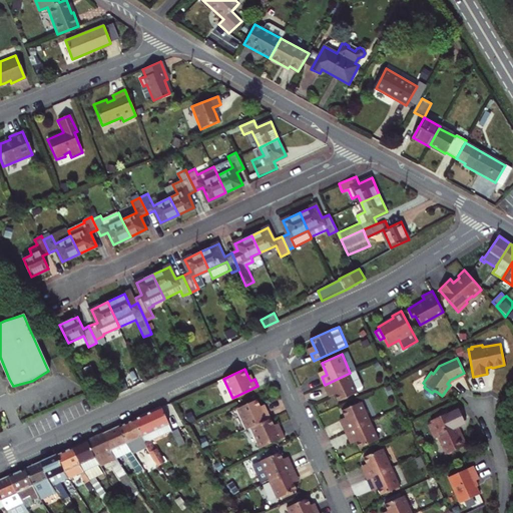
[(350,373),(325,385),(328,391),(333,389),(336,394),(339,400),(359,391),(357,387),(362,384),(364,381),(359,369),(350,373)]
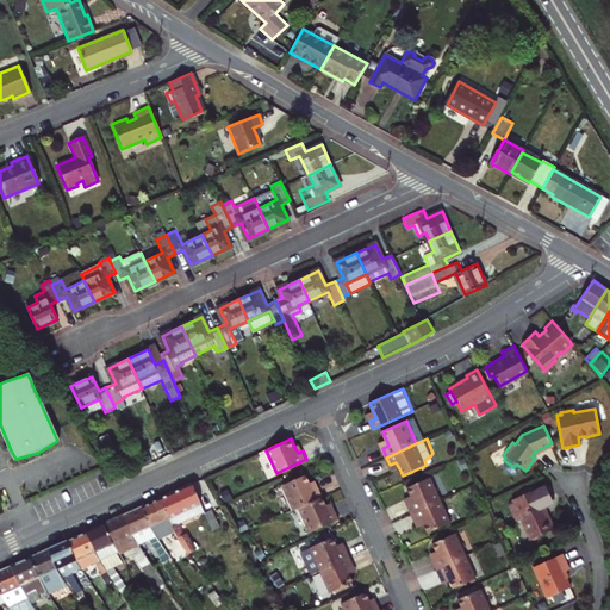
[(536,454),(553,446),(552,443),(535,452),(531,456),(534,458),(536,454)]
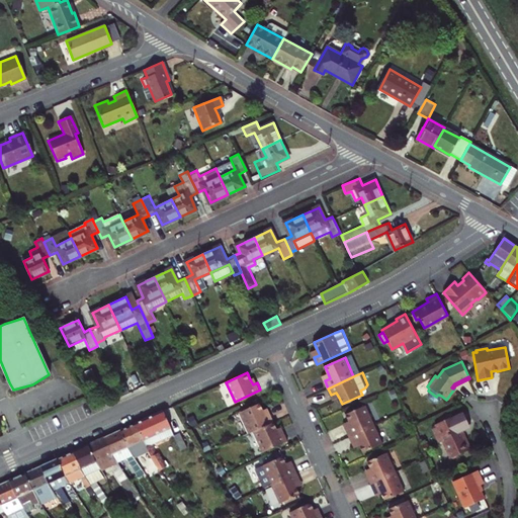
[(249,433),(254,431),(275,422),(271,415),(267,417),(264,410),(261,403),(240,413),(249,433)]
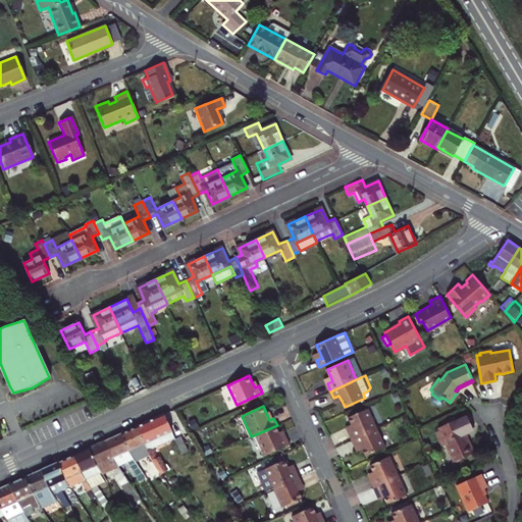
[(349,418),(352,425),(354,429),(349,432),(352,439),(377,427),(369,409),(349,418)]
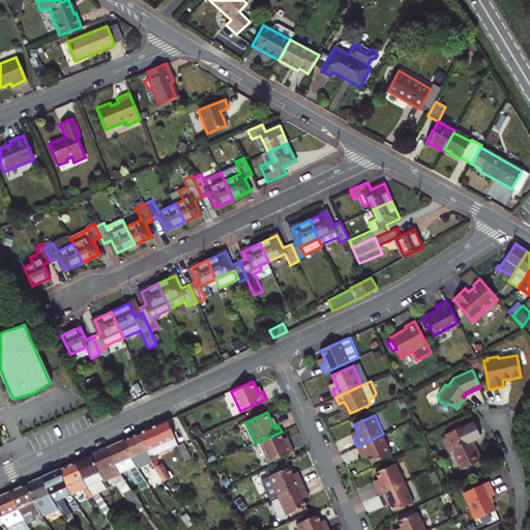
[(139,434),(147,451),(175,439),(167,420),(139,434)]
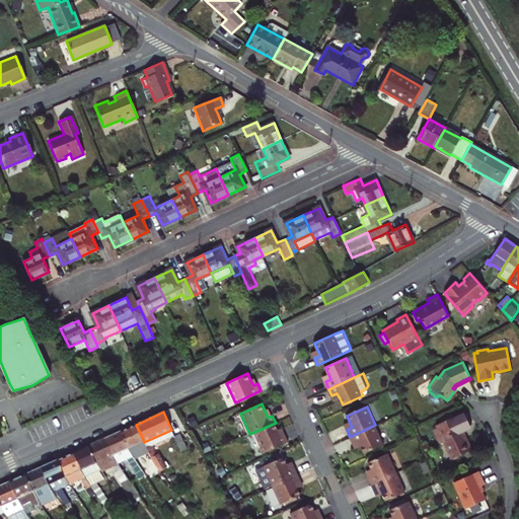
[(436,429),(433,431),(439,444),(442,442),(450,459),(453,461),(457,459),(458,456),(471,451),(467,441),(465,442),(461,434),(454,418),(453,418),(451,415),(443,419),(444,422),(441,424),(442,427),(436,429)]
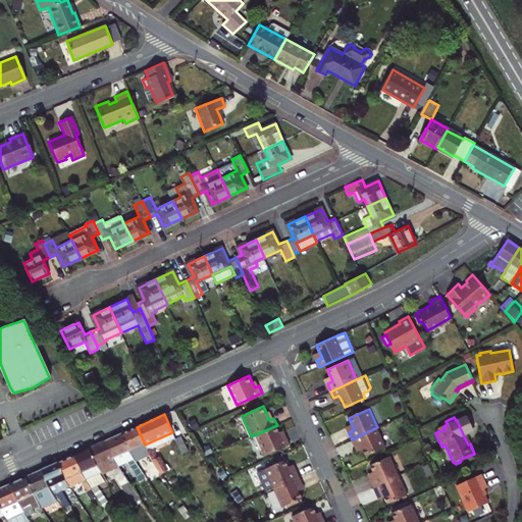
[(291,444),(288,435),(282,438),(279,431),(277,425),(256,434),(265,455),(291,444)]
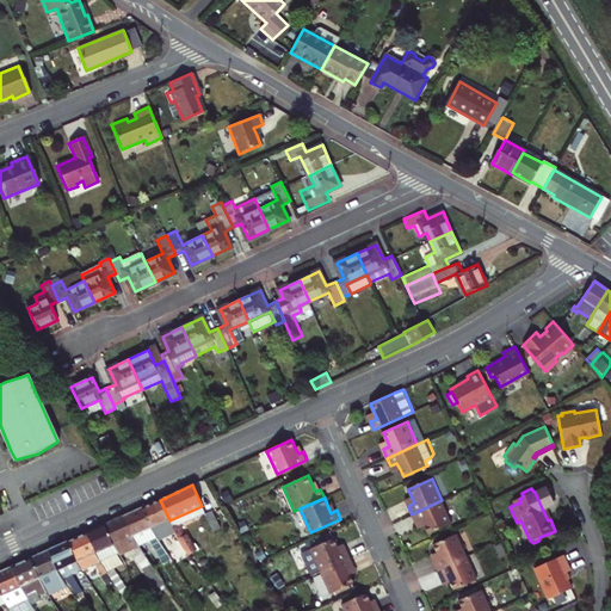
[(160,500),(142,507),(152,529),(170,520),(160,500)]
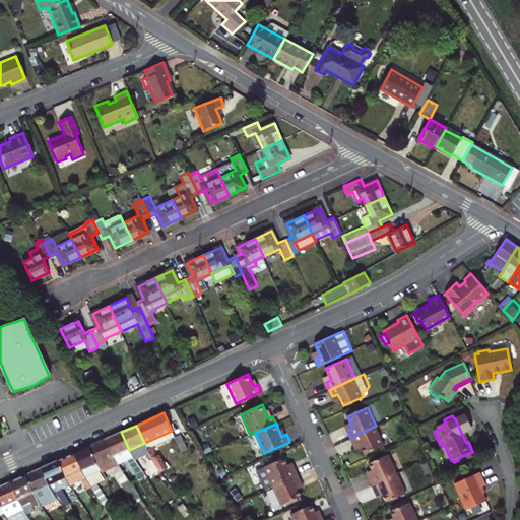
[(376,426),(350,438),(353,444),(359,442),(362,447),(365,454),(385,445),(376,426)]
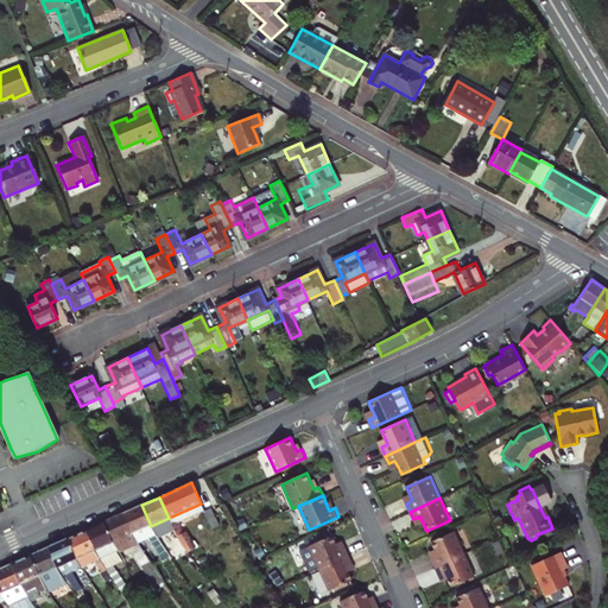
[(133,533),(138,542),(149,537),(163,558),(170,553),(151,526),(141,505),(124,513),(133,533)]
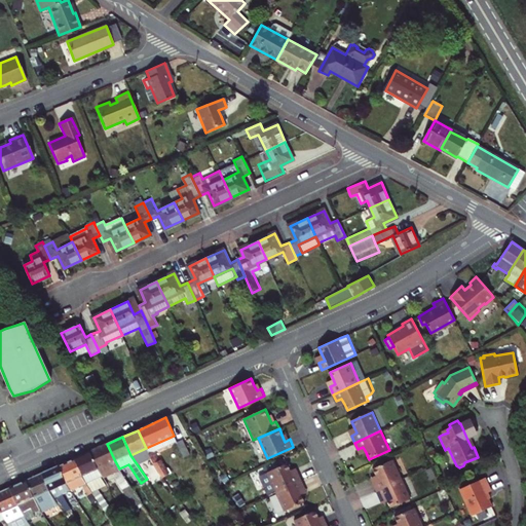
[(184,440),(177,444),(184,458),(191,455),(184,440)]
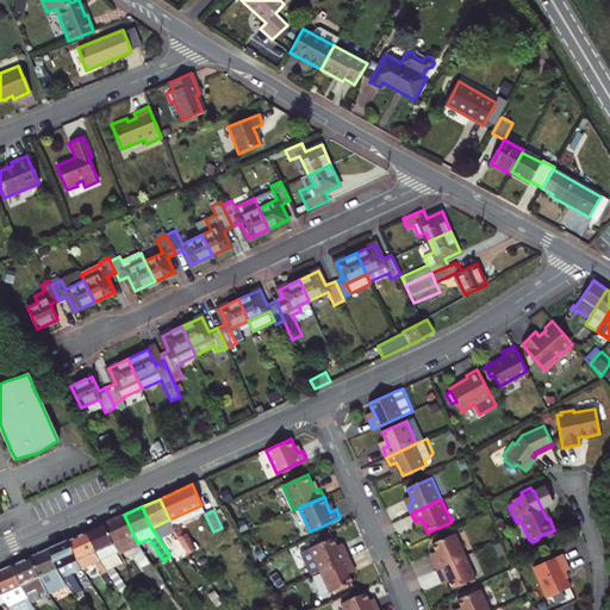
[(124,515),(105,523),(118,552),(138,543),(134,535),(124,515)]
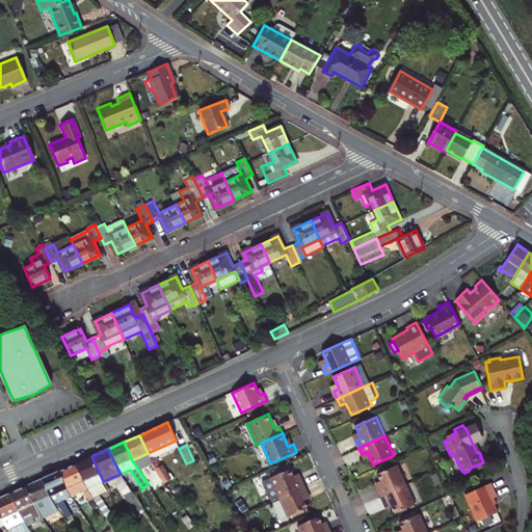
[(103,481),(91,456),(85,459),(76,463),(87,488),(89,491),(105,484),(103,481)]
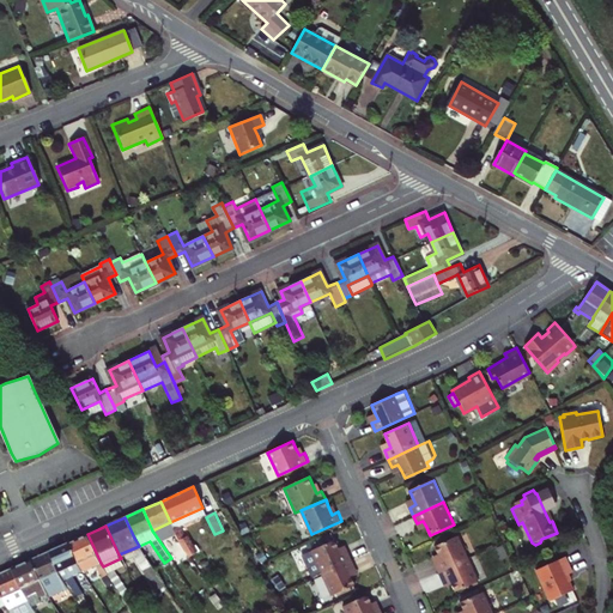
[(175,529),(193,556),(198,553),(194,547),(195,546),(189,535),(186,538),(181,527),(175,529)]
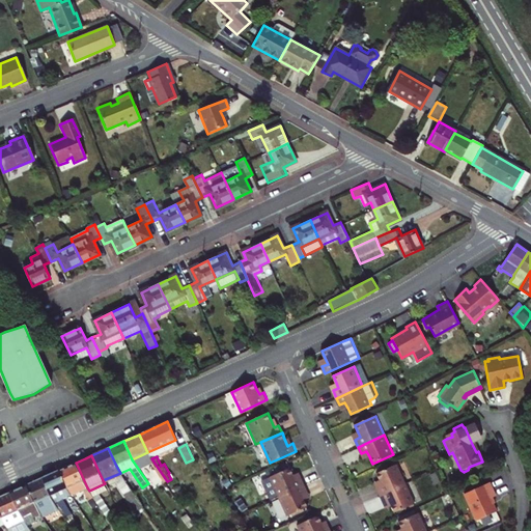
[(160,485),(167,481),(151,458),(147,460),(151,470),(147,472),(152,481),(157,479),(160,485)]
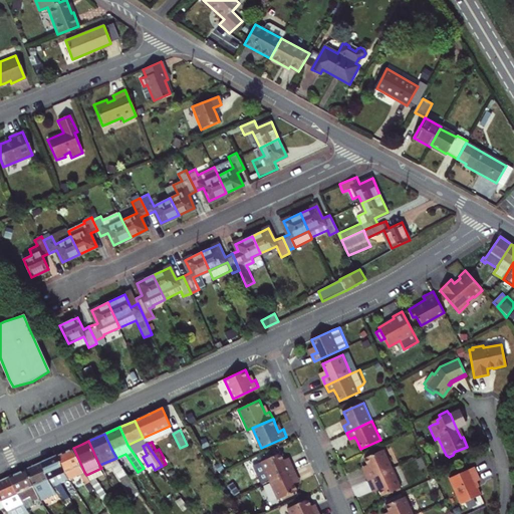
[(69,478),(69,479),(84,472),(73,448),(57,456),(65,472),(69,478)]
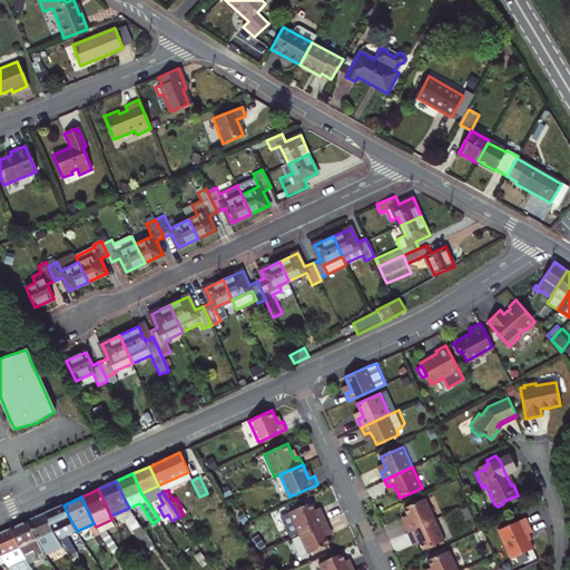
[(426,498),(404,508),(408,516),(411,521),(404,524),(408,532),(436,519),(426,498)]
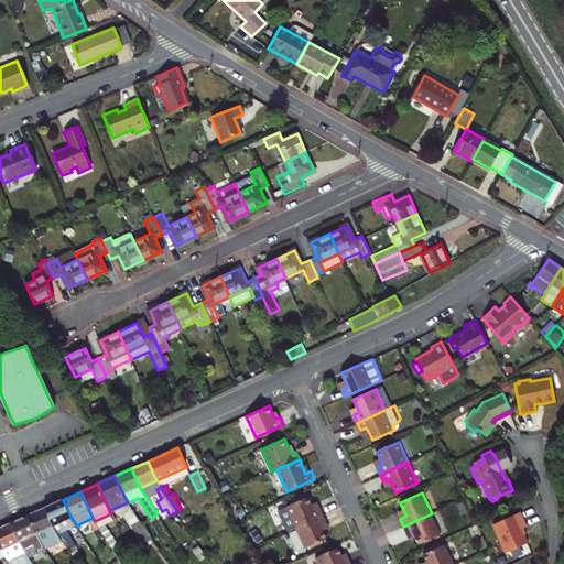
[(285,505),(296,528),(324,514),(320,507),(315,509),(312,502),(308,495),(285,505)]
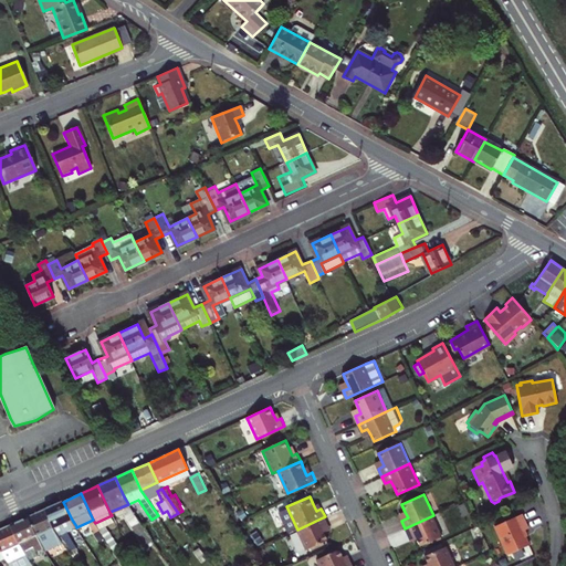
[(63,502),(45,510),(54,527),(54,528),(73,555),(79,552),(65,532),(76,526),(72,520),(63,502)]
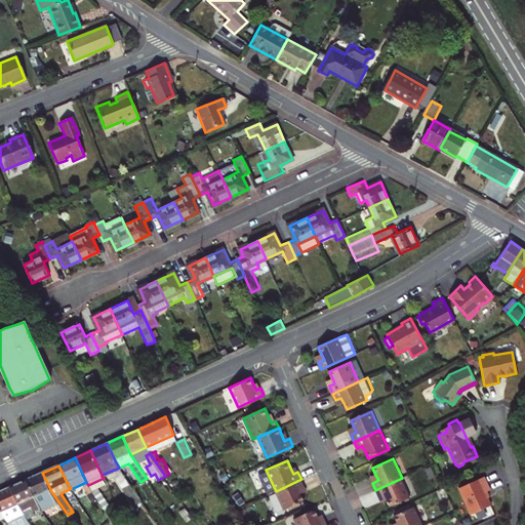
[(27,480),(35,497),(50,490),(50,489),(42,473),(27,480)]
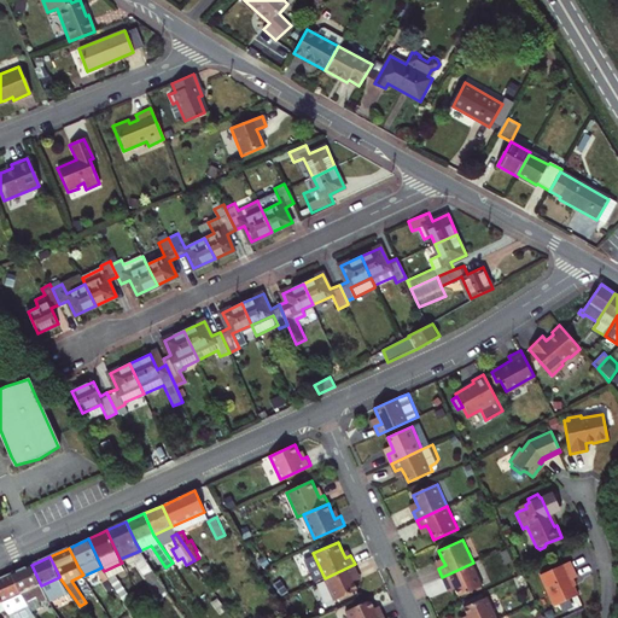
[(577,596),(573,588),(571,582),(573,581),(577,578),(570,561),(540,576),(553,606),(577,596)]
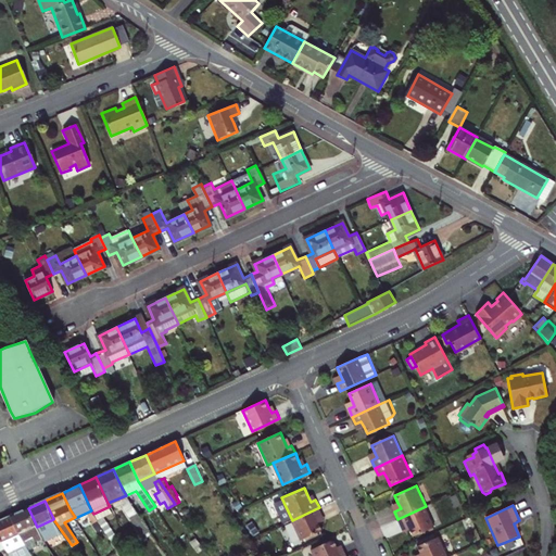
[(110,506),(93,514),(99,521),(114,514),(110,506)]
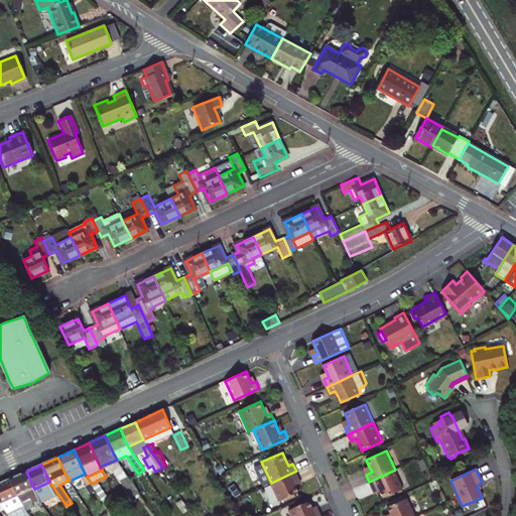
[(380,491),(383,498),(403,489),(395,470),(369,482),(372,488),(378,486),(380,491)]
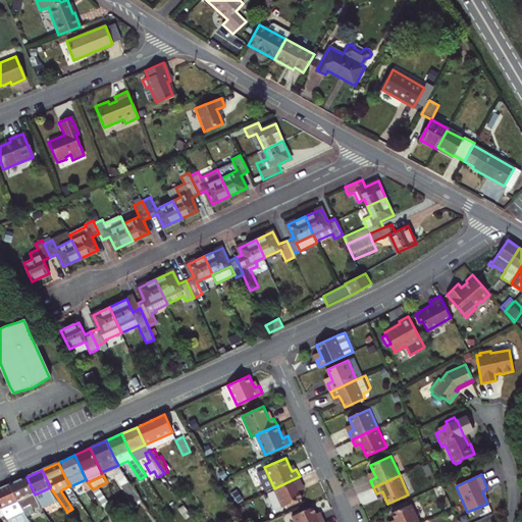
[(300,476),(274,488),(283,509),(305,500),(301,491),(299,485),(303,484),(300,476)]
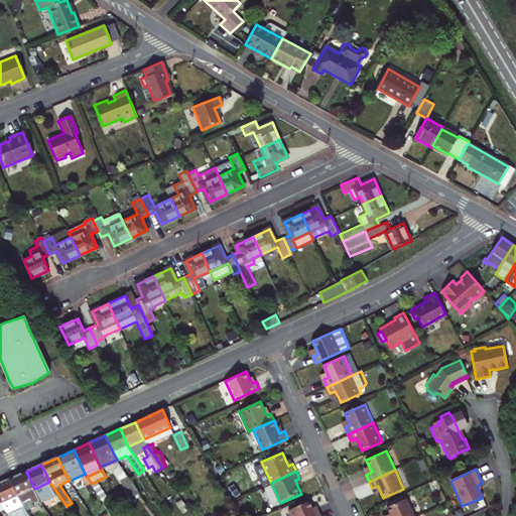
[(18,496),(26,508),(40,499),(34,489),(26,472),(10,479),(18,496)]
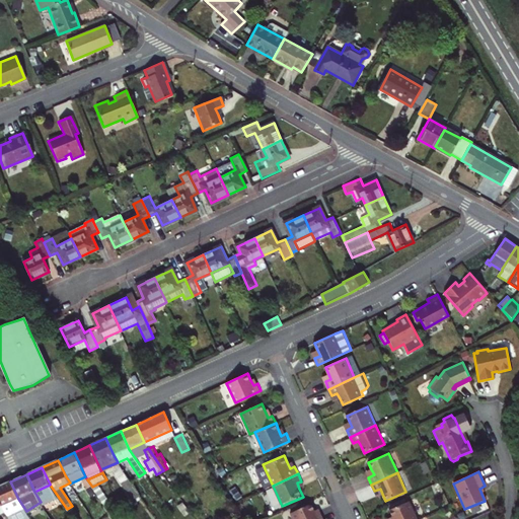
[(31,518),(26,511),(18,499),(10,482),(0,486),(0,502),(2,506),(9,518),(31,518)]
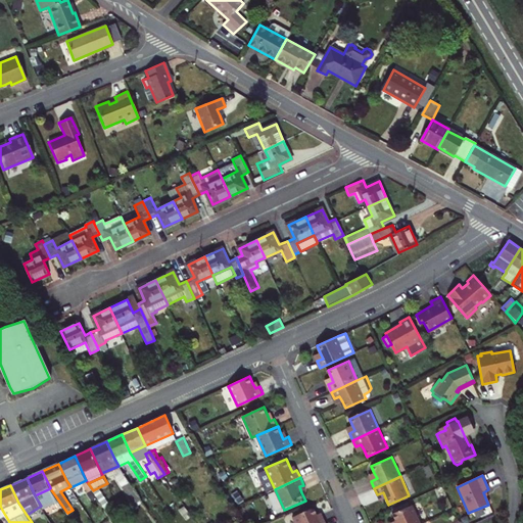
[(102,486),(93,491),(101,504),(105,502),(103,500),(105,498),(104,494),(106,493),(102,486)]
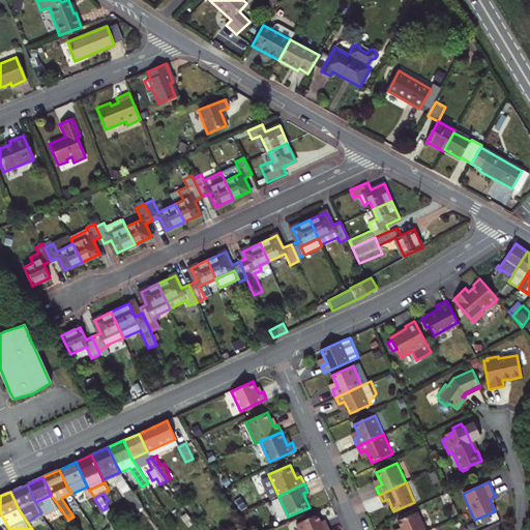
[(427,529),(418,511),(398,521),(401,528),(402,529),(427,529)]
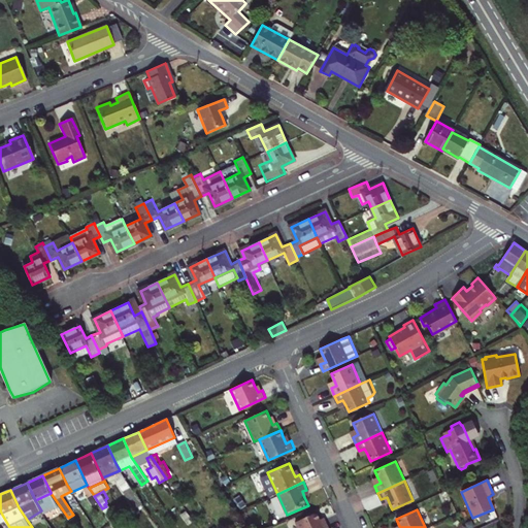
[(294,523),(296,527),(327,527),(326,525),(322,526),(319,521),(316,514),(294,523)]
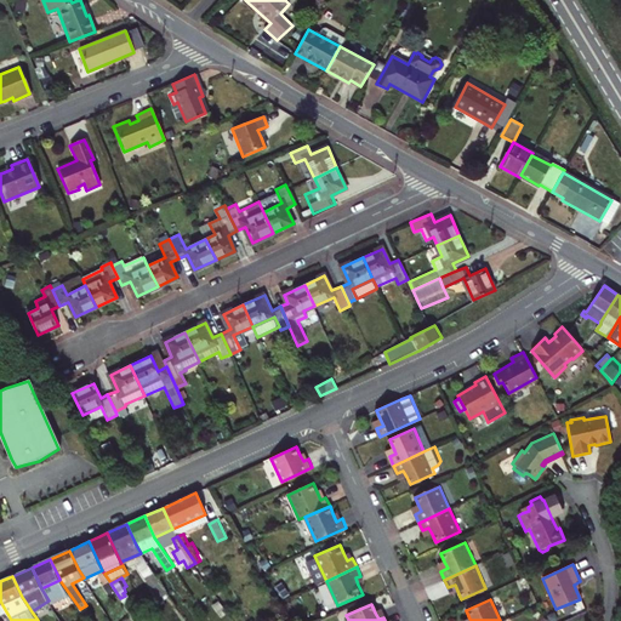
All buildings are outlined.
